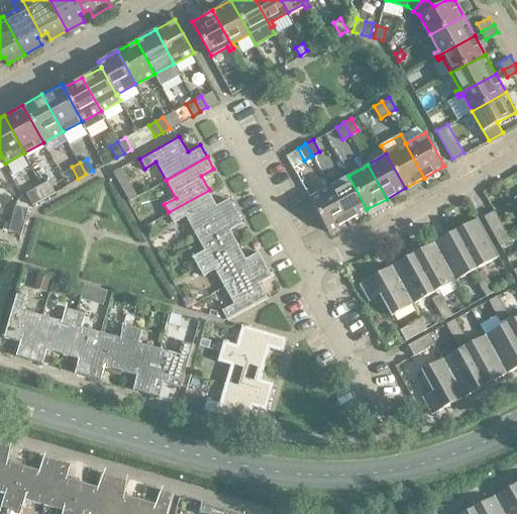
[(367,209),(348,176),(329,186),(347,220),(367,209)]
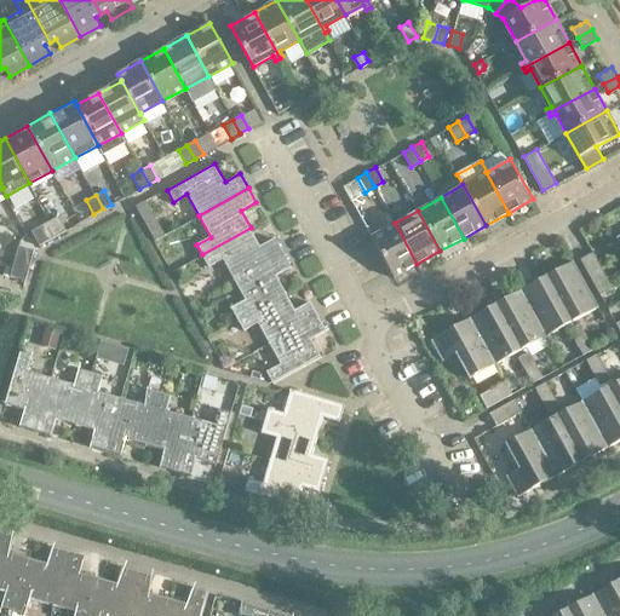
[(58,216),(50,220),(57,235),(67,229),(58,216)]
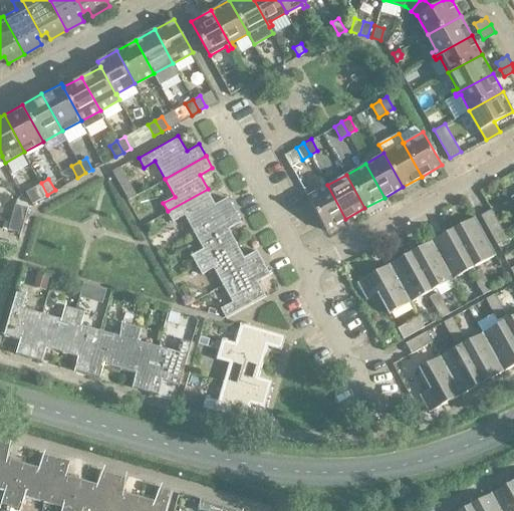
[(47,195),(41,183),(33,187),(39,199),(47,195)]
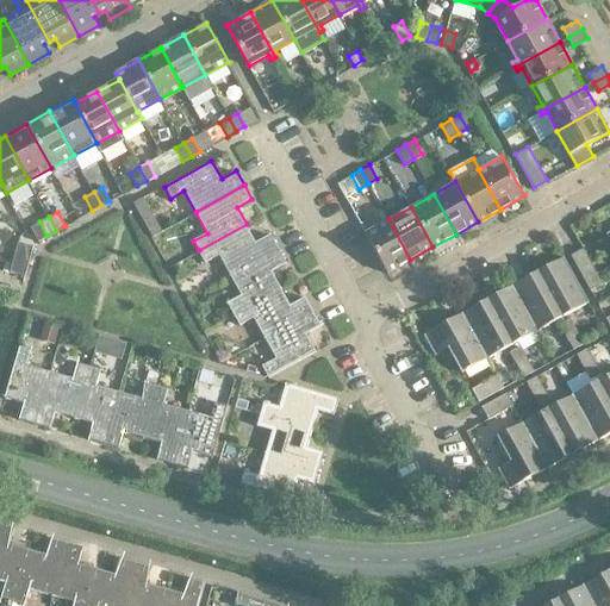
[(156,218),(147,224),(151,233),(162,229),(156,218)]
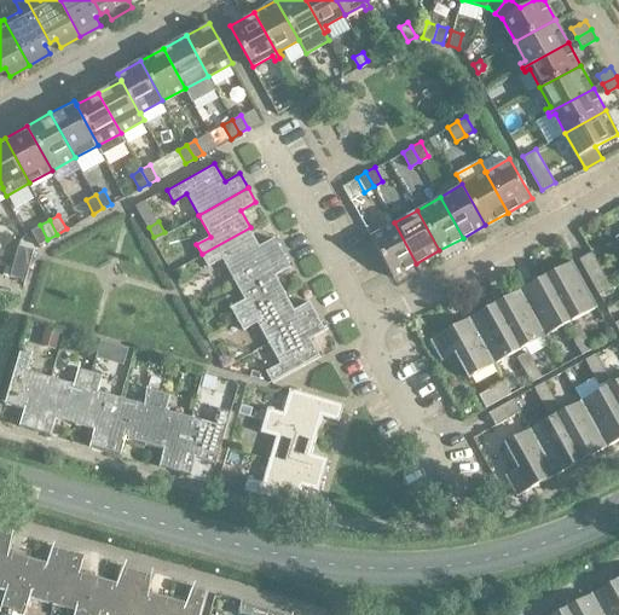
[(416,264),(394,222),(371,236),(394,276),(416,264)]
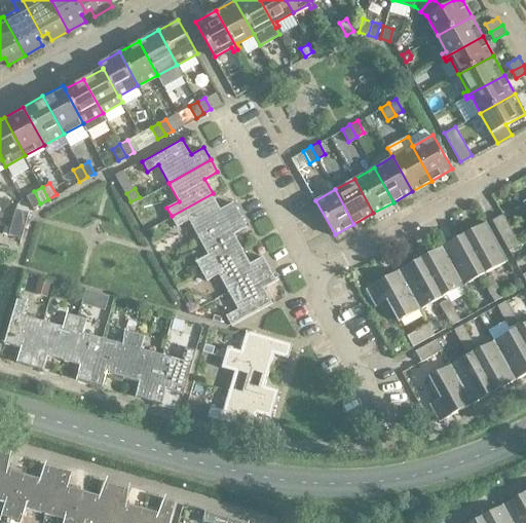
[(40,203),(34,191),(27,195),(33,208),(40,203)]
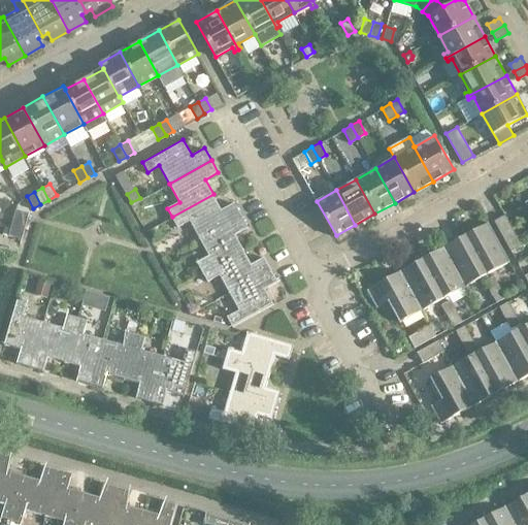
[(222,209),(213,194),(172,217),(177,226),(189,220),(199,237),(241,215),(234,202),(222,209)]
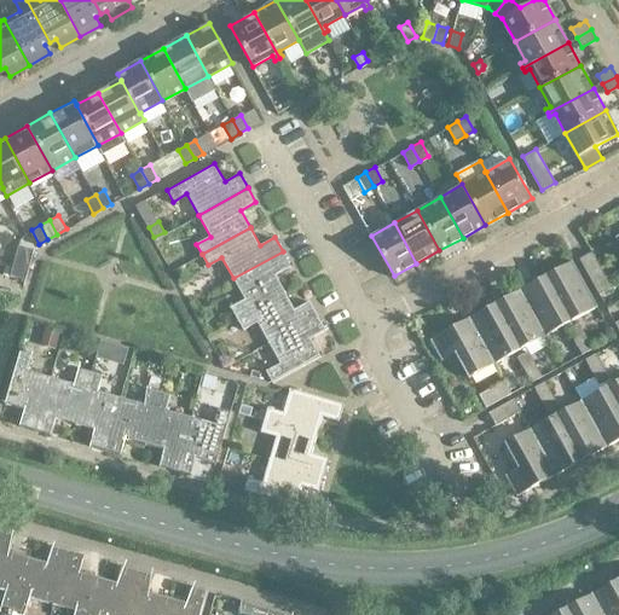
[(34,248),(18,244),(16,254),(32,259),(34,248)]
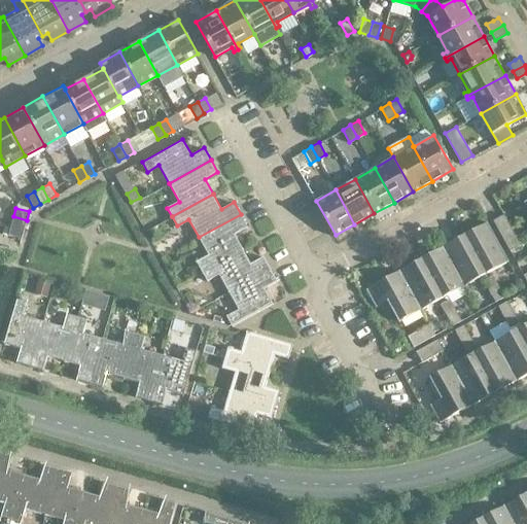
[(504,213),(493,219),(505,241),(516,235),(504,213)]
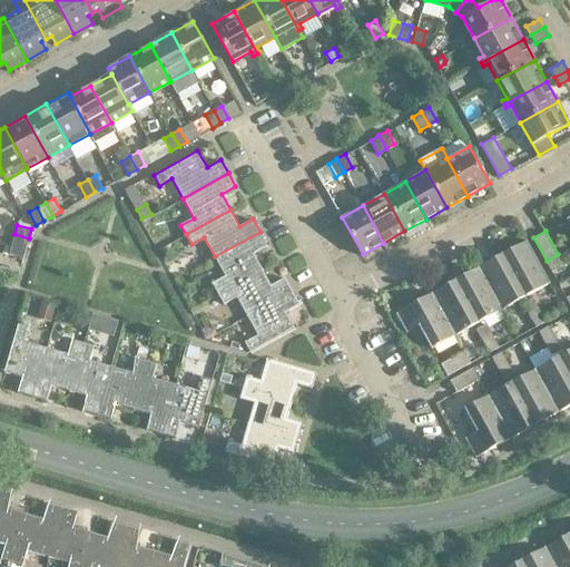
[(267,245),(261,232),(215,256),(226,276),(213,283),(218,293),(263,269),(254,252),(267,245)]
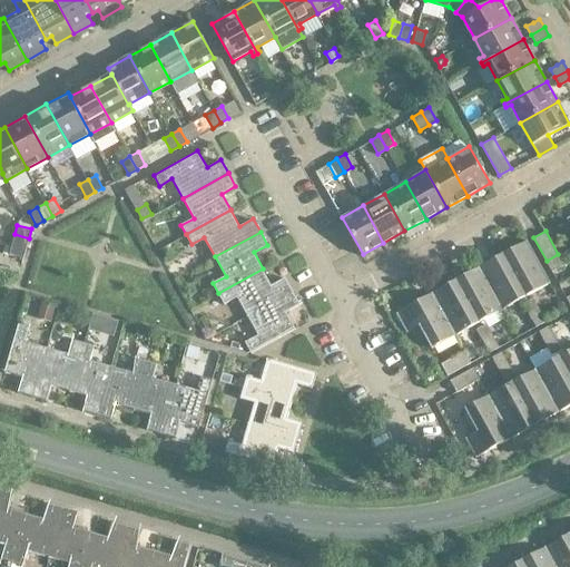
[(29,238),(15,234),(11,243),(26,247),(29,238)]
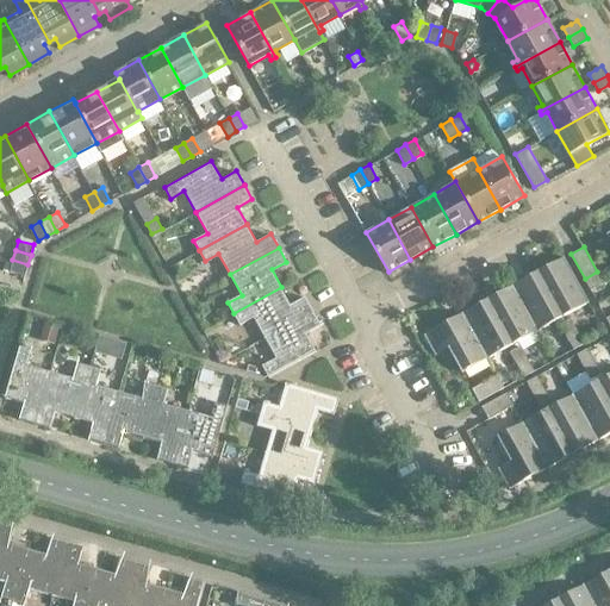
[(589,300),(564,256),(537,270),(562,316),(589,300)]
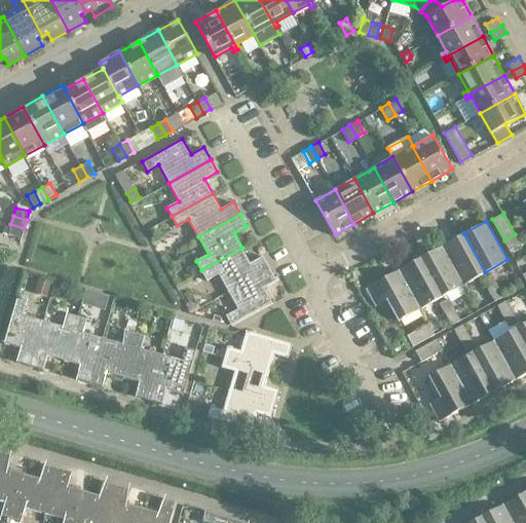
[(24,228),(10,224),(8,232),(22,236),(24,228)]
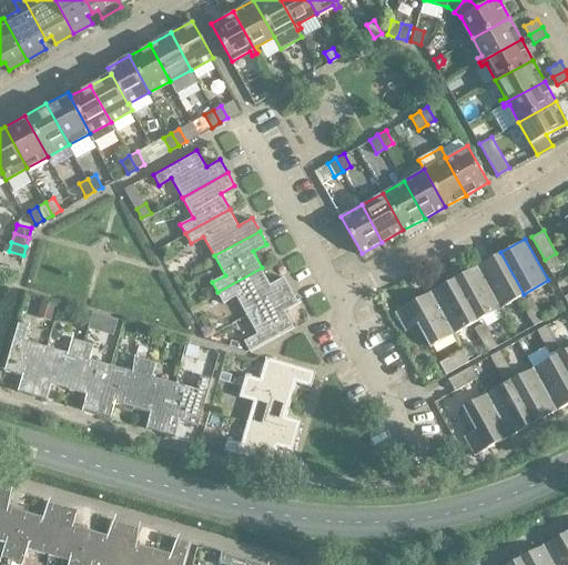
[(524,294),(500,252),(477,264),(500,306),(524,294)]
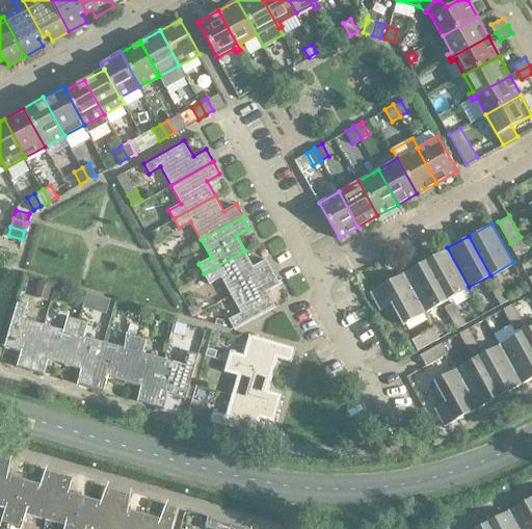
[(526,246),(521,237),(510,243),(515,253),(526,246)]
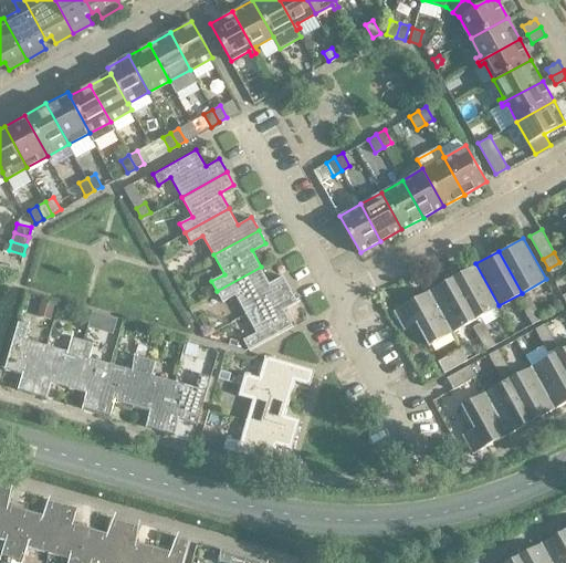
[(499,305),(475,263),(452,277),(475,319),(499,305)]
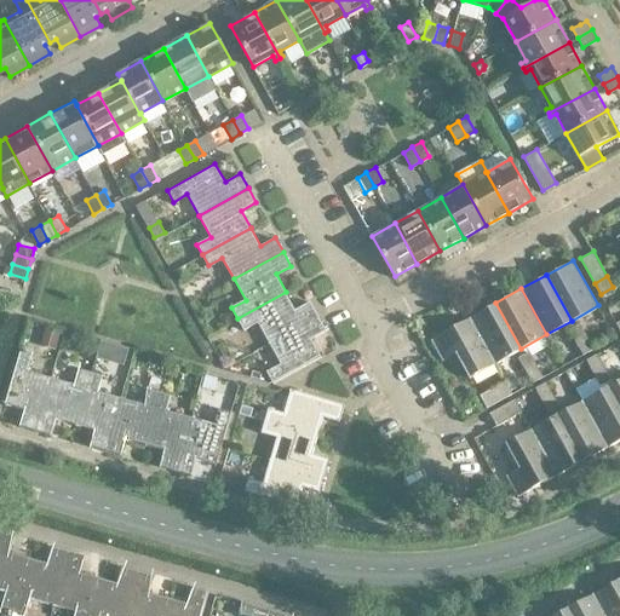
[(296,309),(286,292),(237,318),(244,329),(258,321),(269,343),(319,315),(310,300),(296,309)]
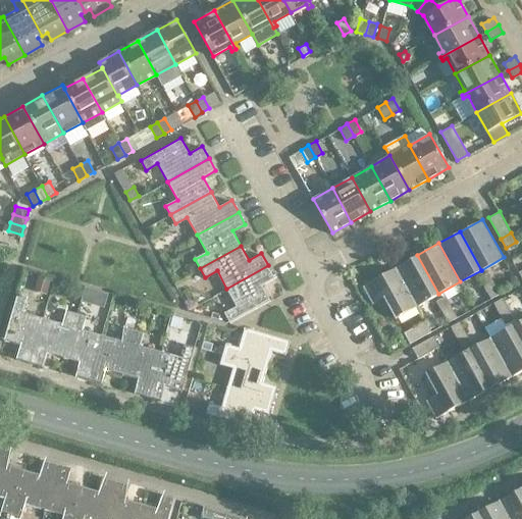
[(438,294),(417,255),(396,267),(417,305),(438,294)]
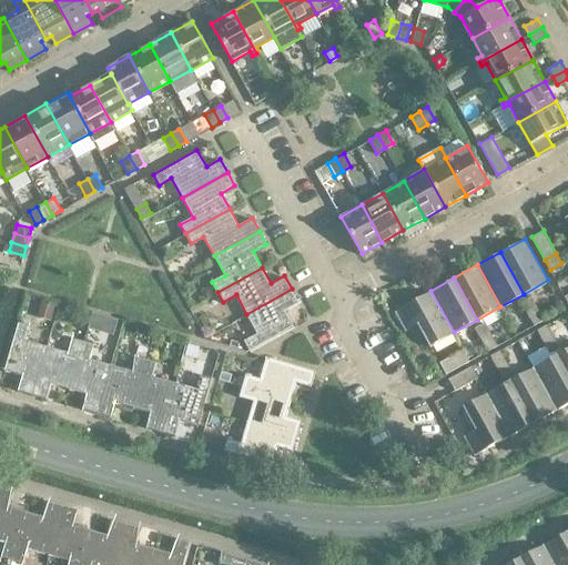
[(298,302),(292,289),(246,314),(257,333),(244,341),(250,351),(294,326),(285,310),(298,302)]
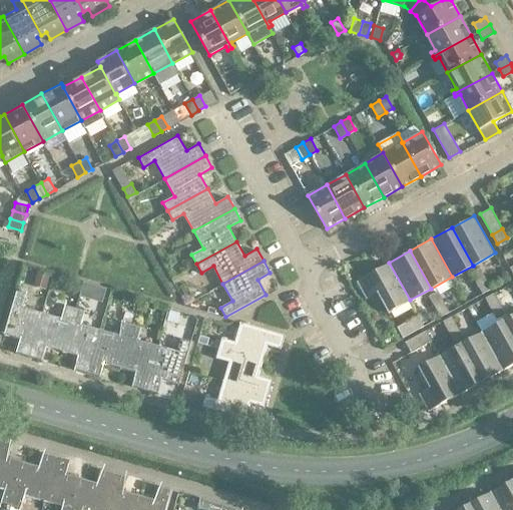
[(410,300),(389,263),(357,280),(367,298),(377,292),(388,312),(410,300)]
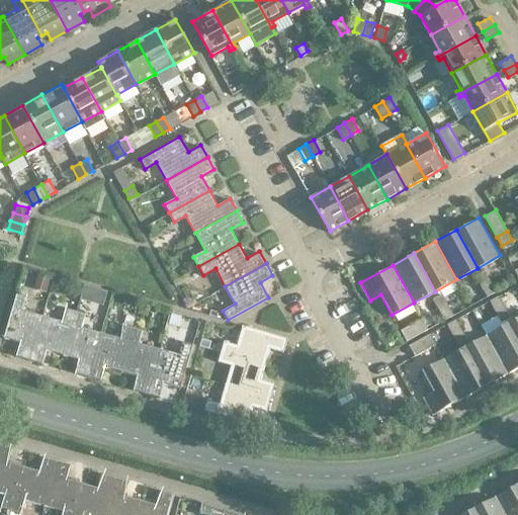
[(476,274),(482,284),(491,279),(485,269),(476,274)]
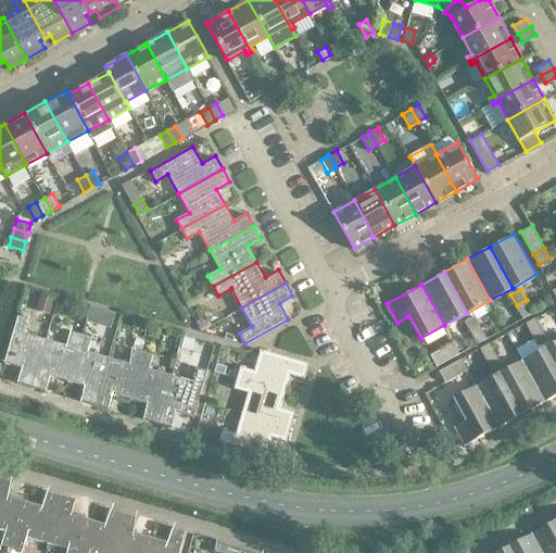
[(41,292),(36,309),(49,313),(53,296),(41,292)]
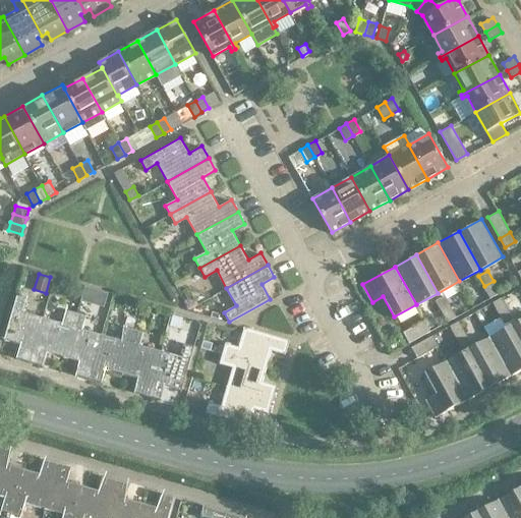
[(499,292),(494,281),(484,286),(490,297),(499,292)]
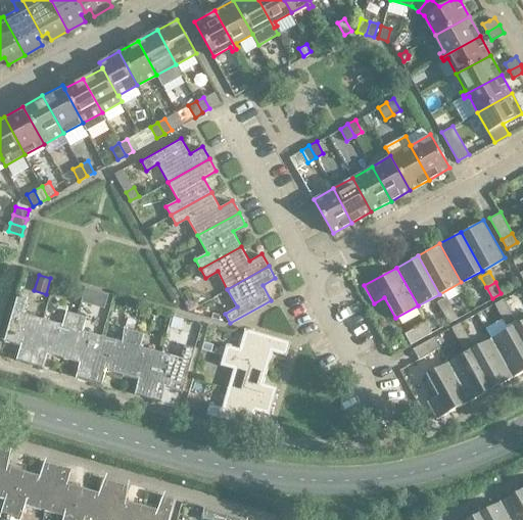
[(86,286),(82,300),(93,303),(97,290),(86,286)]
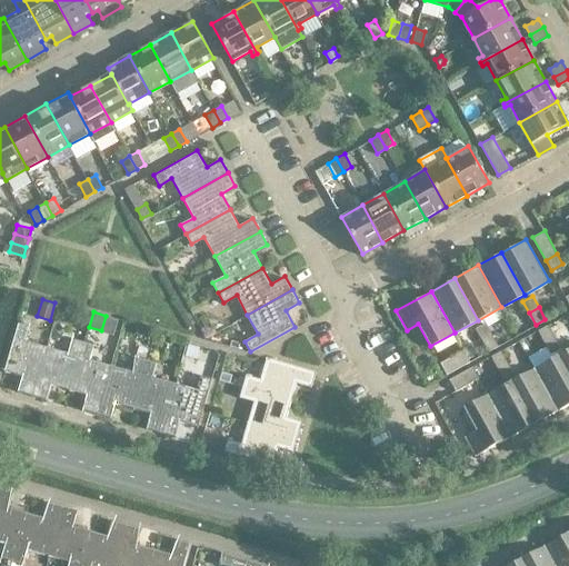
[(30,325),(19,321),(5,370),(23,375),(19,390),(33,394),(47,345),(26,339),(30,325)]
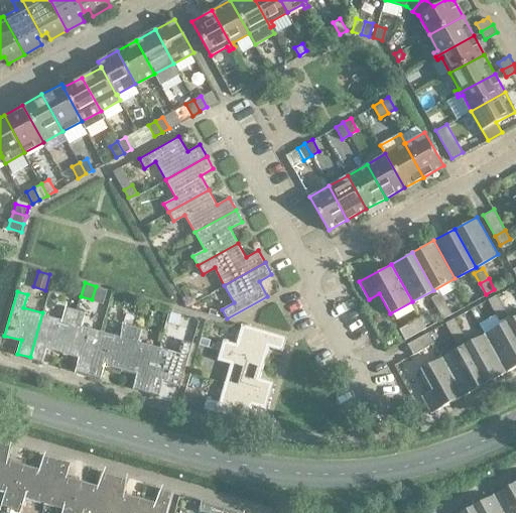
[(431,296),(437,307),(446,302),(440,291),(431,296)]
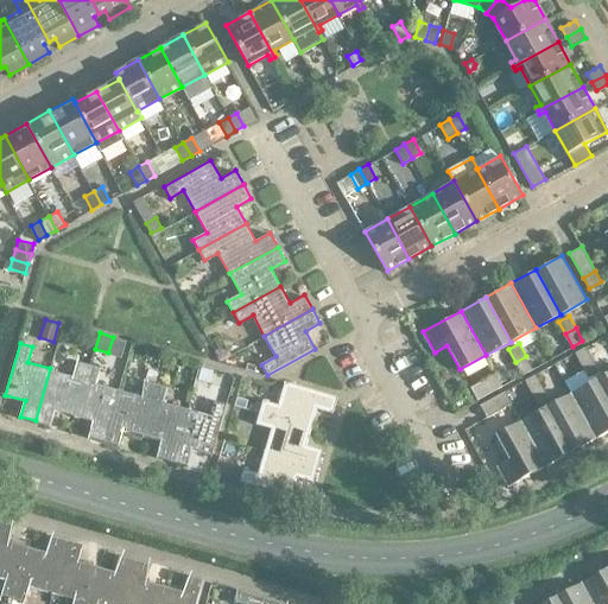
[(593,358),(586,345),(575,351),(582,364),(593,358)]
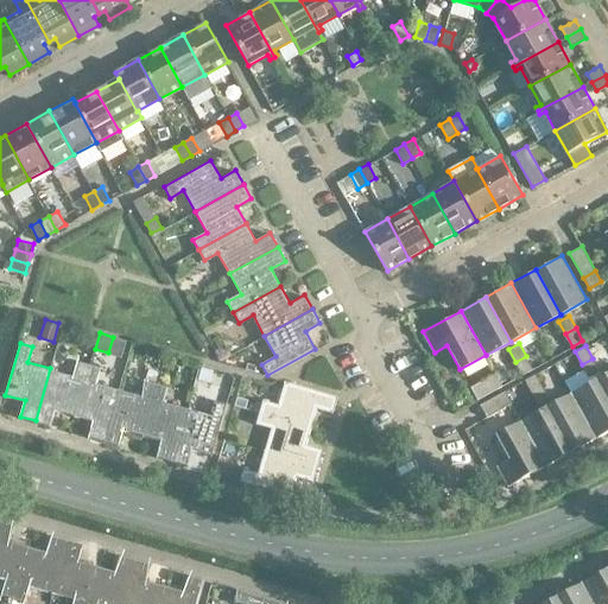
[(532,368),(526,356),(515,362),(523,374),(532,368)]
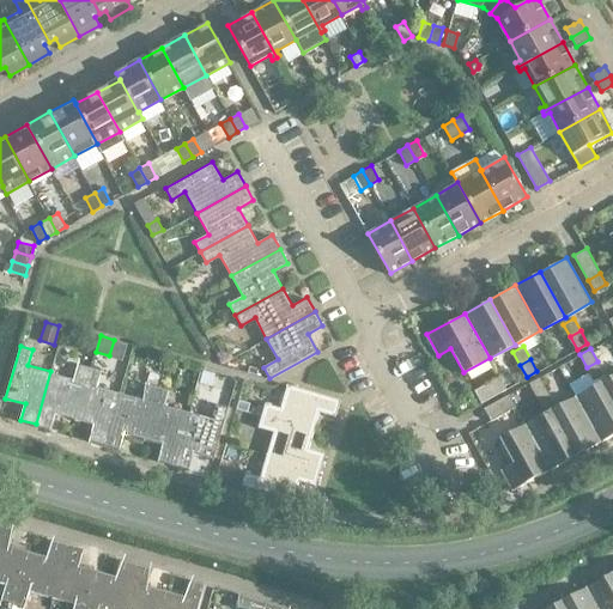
[(604,373),(598,361),(587,367),(594,379),(604,373)]
